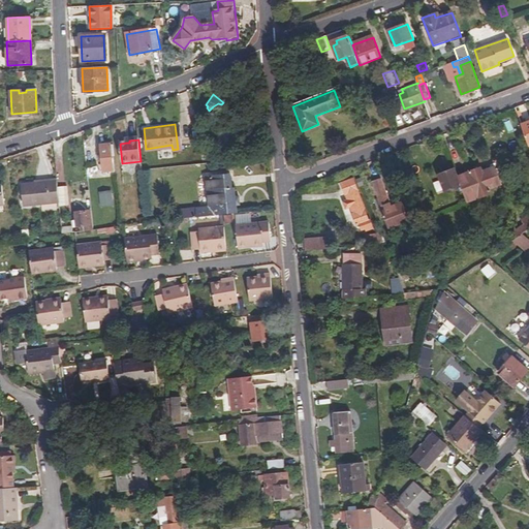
[(115,158),(114,146),(111,146),(111,145),(100,146),(102,172),(111,172),(111,175),(114,175),(112,158),(115,158)]
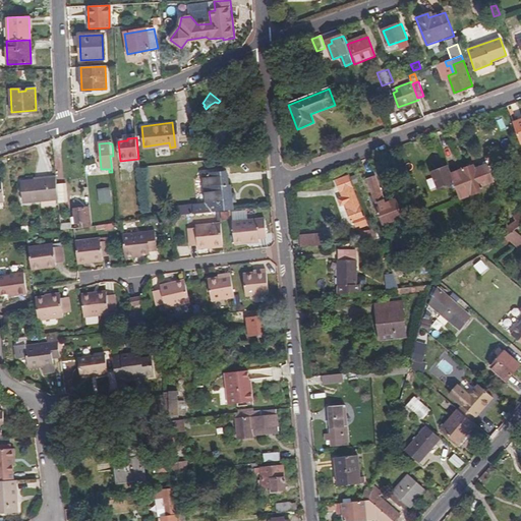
[(451,173),(448,166),(431,171),(438,189),(454,184),(451,173)]
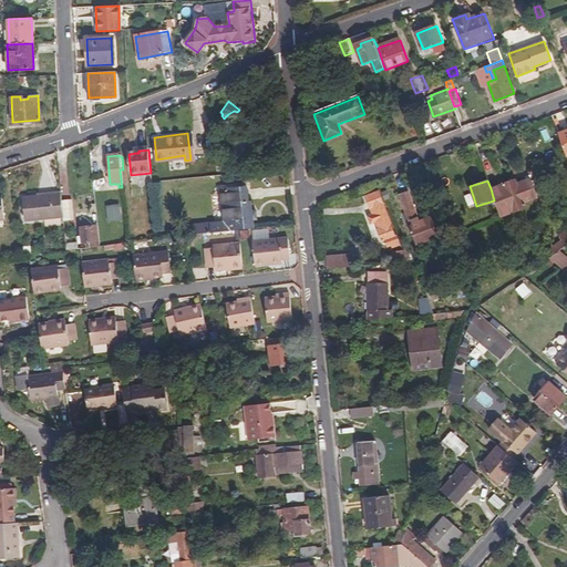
[(491,188),(494,200),(502,218),(525,209),(523,205),(536,199),(529,181),(516,185),(514,181),(491,188)]
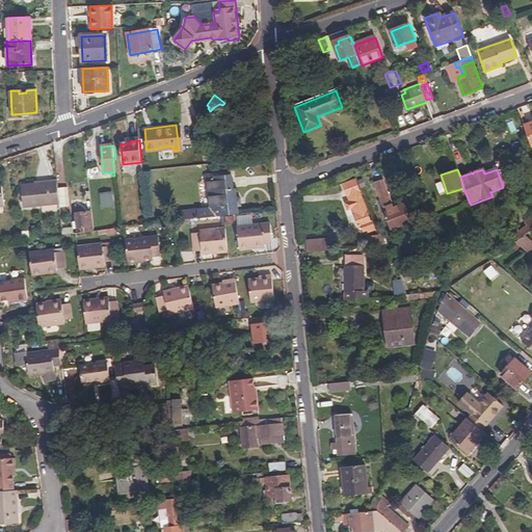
[(224,216),(237,215),(236,207),(243,207),(243,205),(243,200),(241,198),(235,198),(233,176),(210,178),(213,208),(198,210),(200,218),(224,216)]
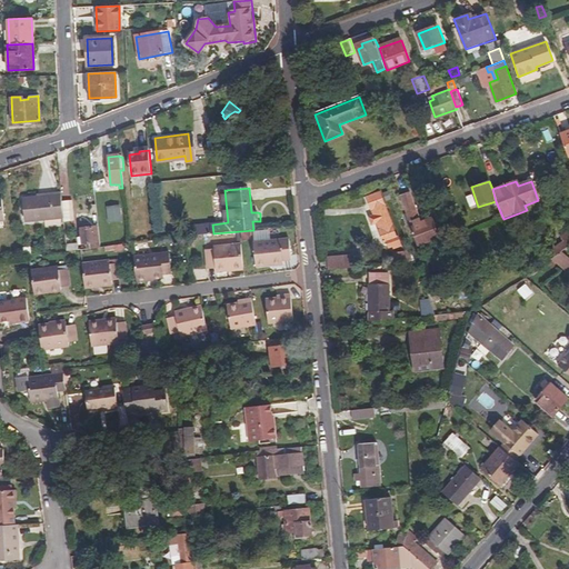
[(385,242),(395,239),(398,238),(380,191),(367,196),(375,215),(370,216),(373,223),(380,221),(382,228),(380,230),(385,242)]
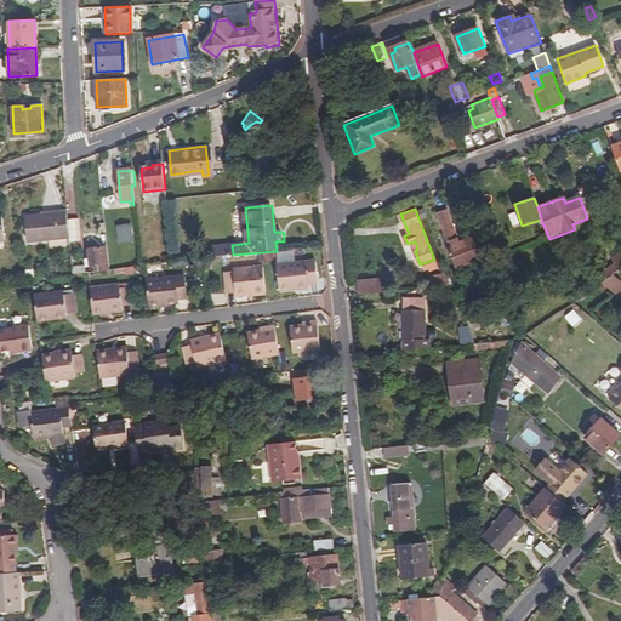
[(460,241),(446,210),(438,214),(459,266),(479,258),(472,237),(460,241)]
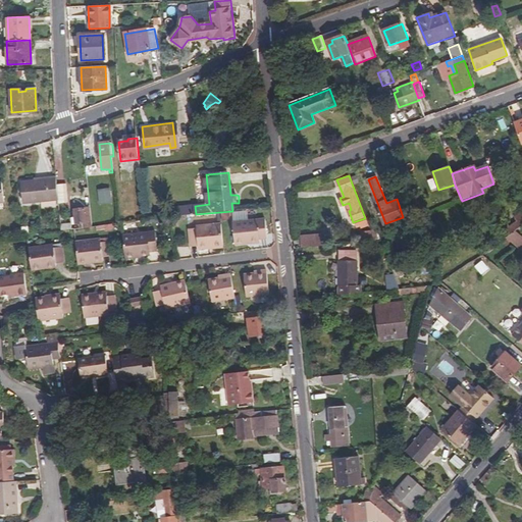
[(57,190),(56,179),(21,184),(23,205),(58,202),(57,190)]
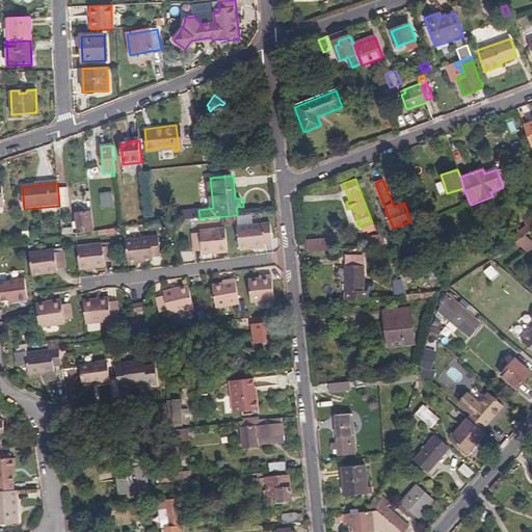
[(59,206),(60,211),(68,211),(65,192),(58,193),(59,206)]
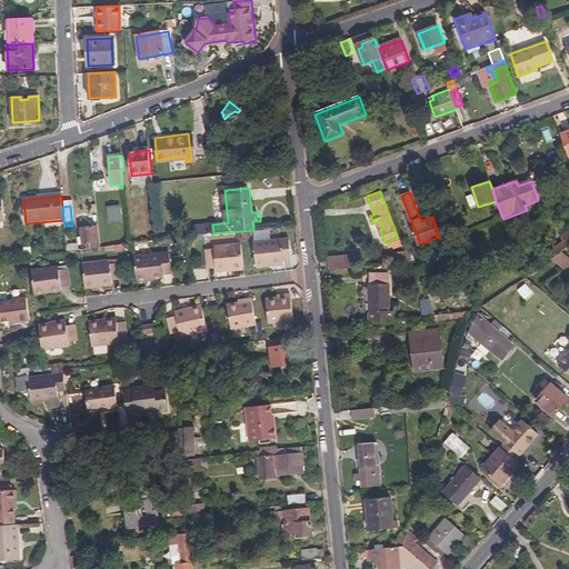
[(120,223),(119,210),(109,211),(110,223),(120,223)]
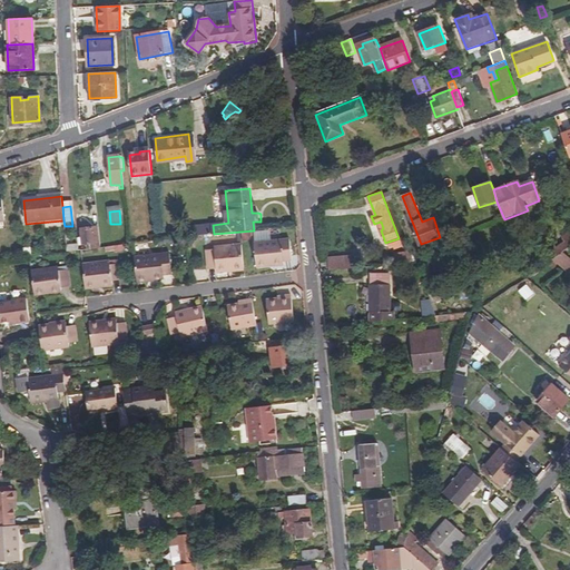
[(203,226),(204,235),(214,234),(213,225),(203,226)]
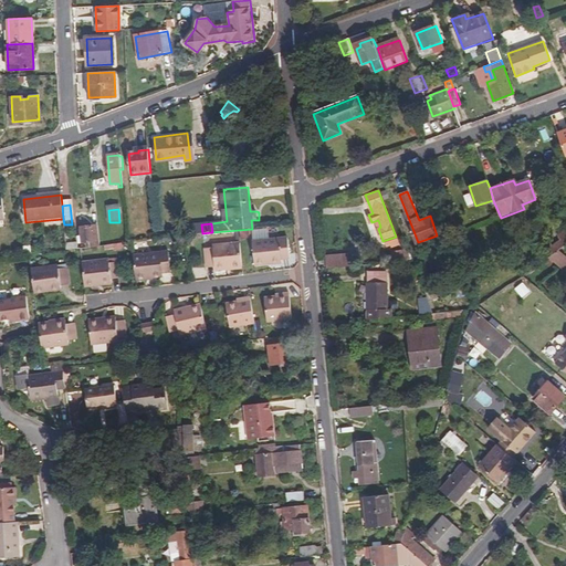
[(95,242),(95,248),(101,248),(98,227),(83,228),(83,243),(95,242)]
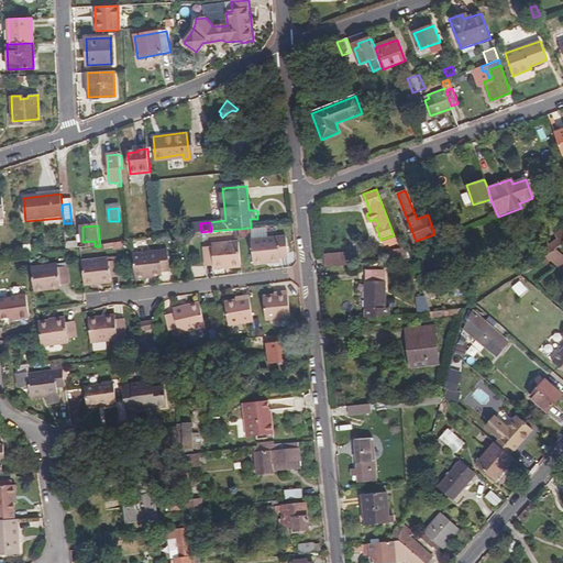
[(288,257),(287,238),(252,241),(253,264),(282,262),(282,258),(288,257)]
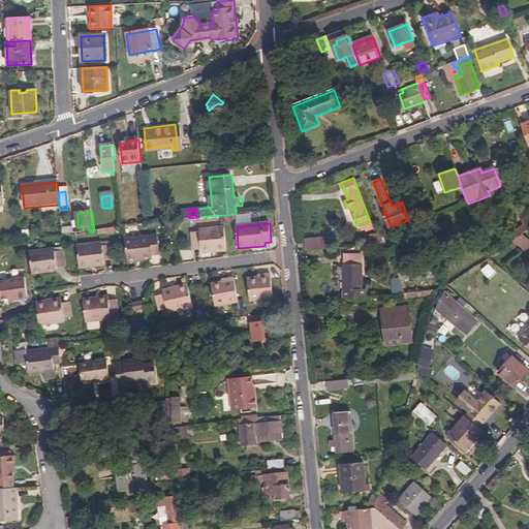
[(512,241),(522,235),(528,230),(525,224),(509,236),(512,241)]
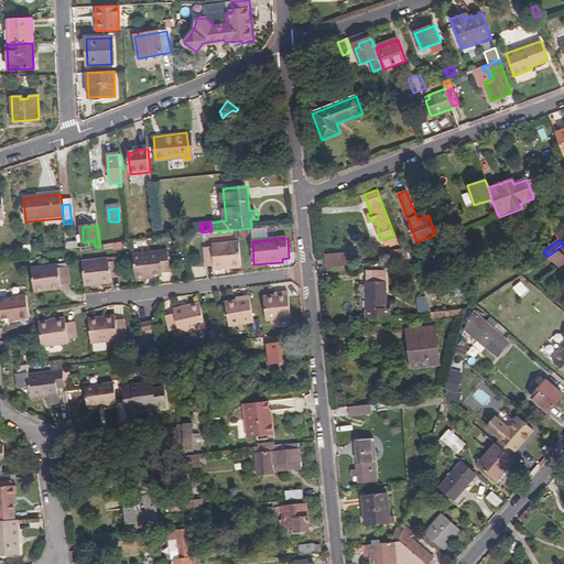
[(215,269),(241,267),(239,241),(213,245),(213,249),(205,249),(206,266),(214,264),(215,269)]
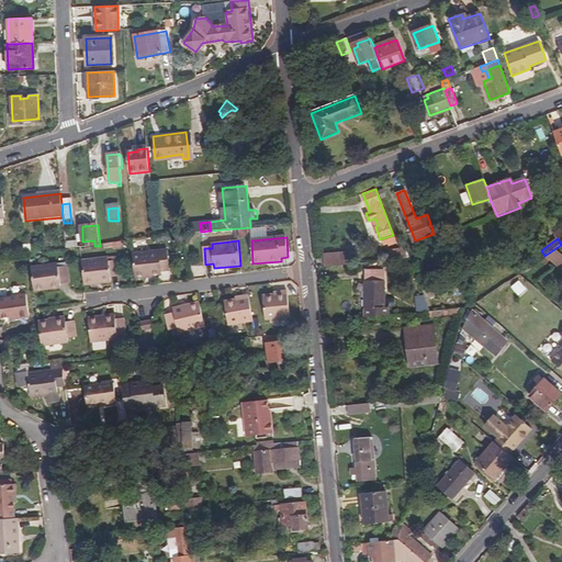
[(391,259),(409,257),(406,247),(390,249),(391,259)]
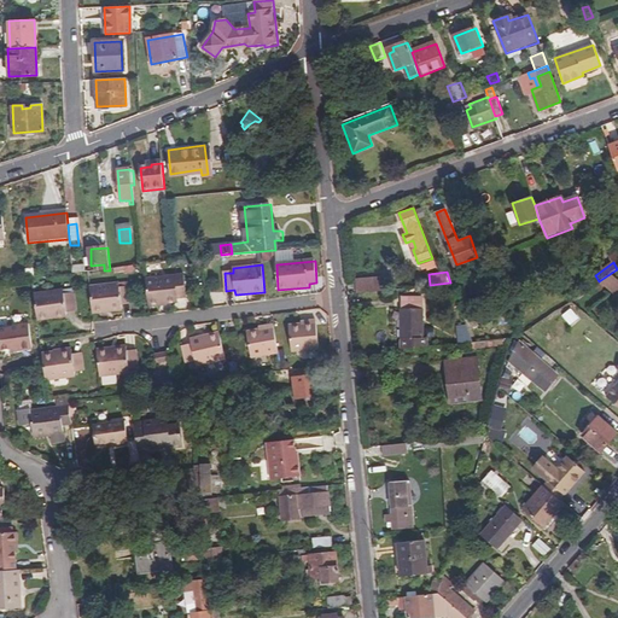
[(182,274),(145,278),(147,304),(176,301),(176,296),(185,295),(182,274)]
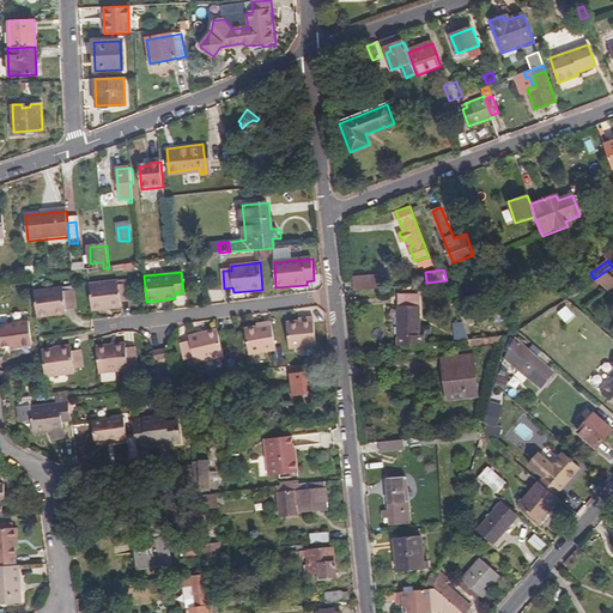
[(594,279),(588,283),(594,289),(599,284),(611,293),(612,290),(612,281),(605,272),(594,279)]
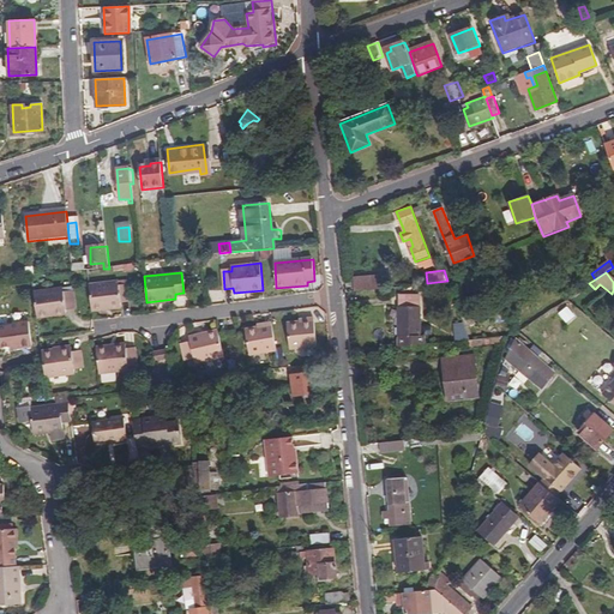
[(354,278),(355,290),(384,288),(383,275),(354,278)]
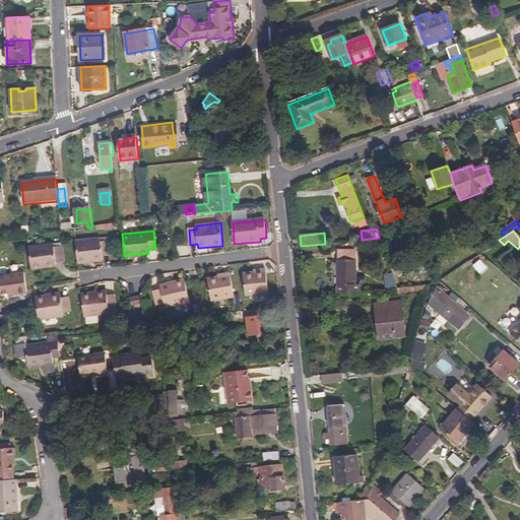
[(75,242),(78,263),(103,260),(103,256),(110,255),(109,241),(101,241),(101,238),(75,242)]
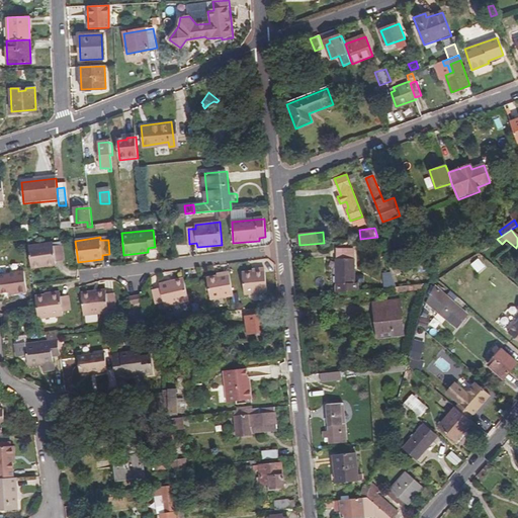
[(29,247),(32,268),(57,265),(57,262),(64,261),(62,243),(29,247)]
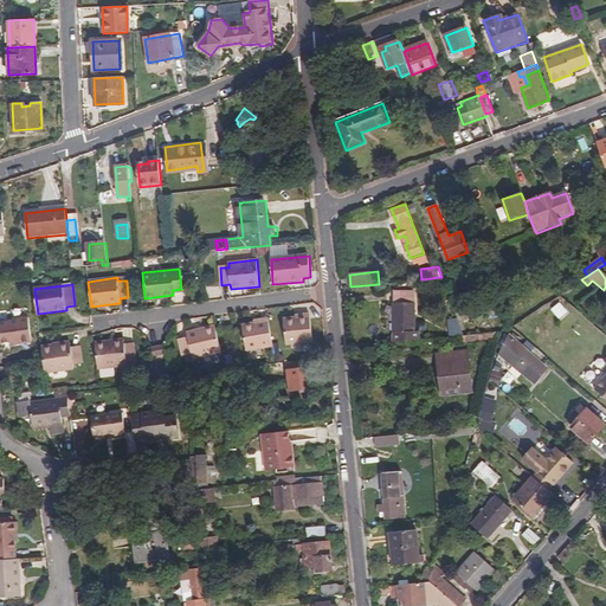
[(394,290),(395,341),(416,340),(414,290),(394,290)]
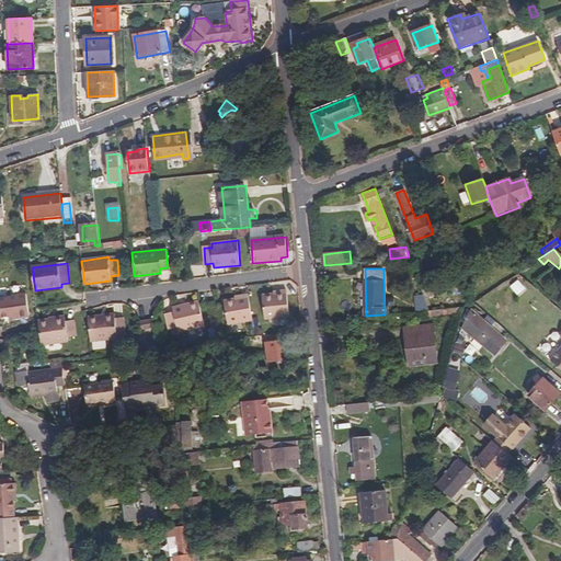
[(459,279),(447,284),(450,294),(464,289),(459,279)]
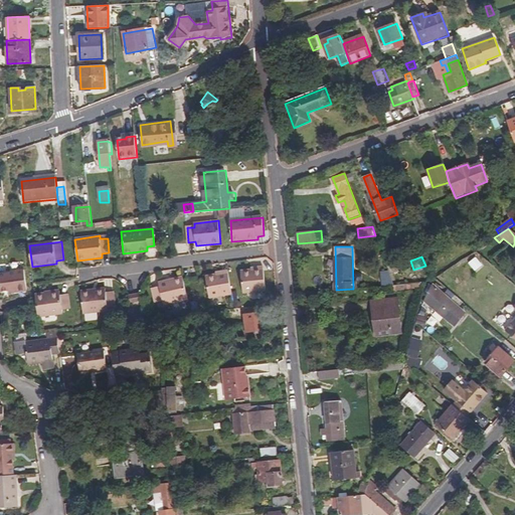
[(477,256),(469,263),(476,272),(484,266),(477,256)]
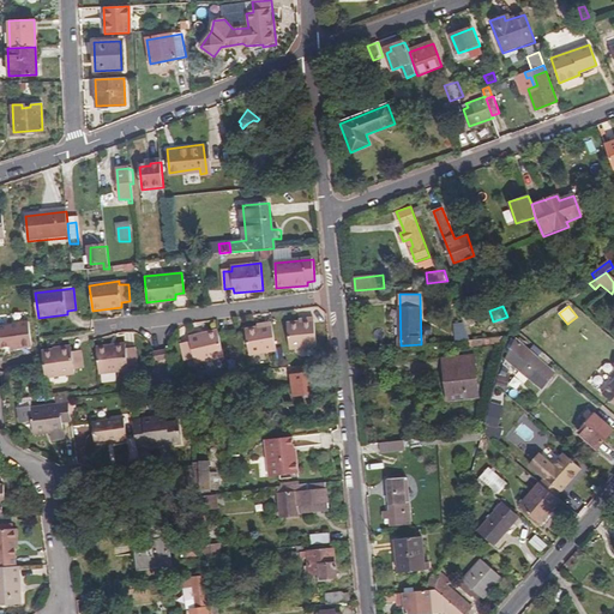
[(31,345),(28,320),(18,321),(18,324),(0,325),(0,345),(14,344),(14,348),(31,345)]
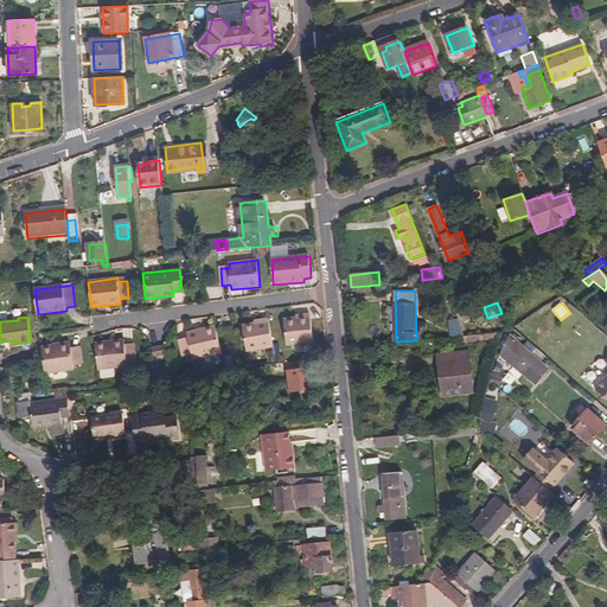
[(318,344),(314,318),(305,319),(305,321),(288,323),(292,347),(318,344)]
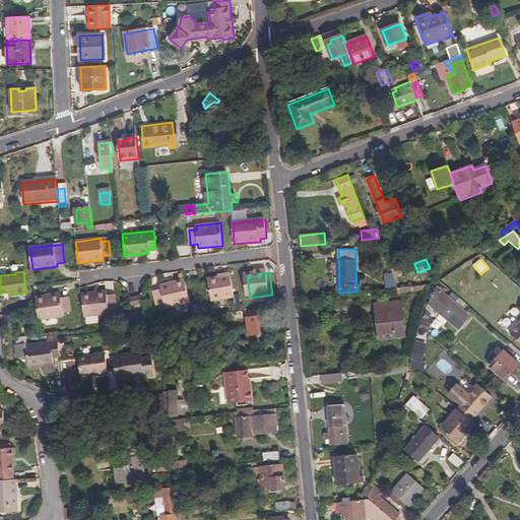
[(236,297),(234,276),(225,277),(225,280),(209,281),(211,302),(236,299),(236,297)]
